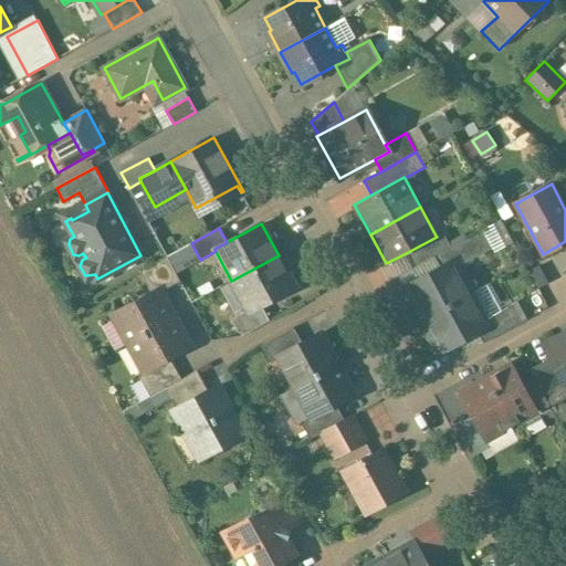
[(451,247),(433,257),(440,269),(456,260),(459,266),(493,248),(482,229),(451,247)]
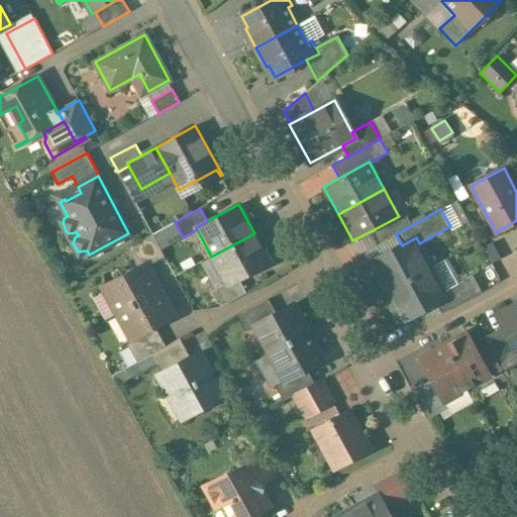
[(399,216),(369,232),(376,245),(396,234),(412,225),(404,211),(398,215),(399,216)]
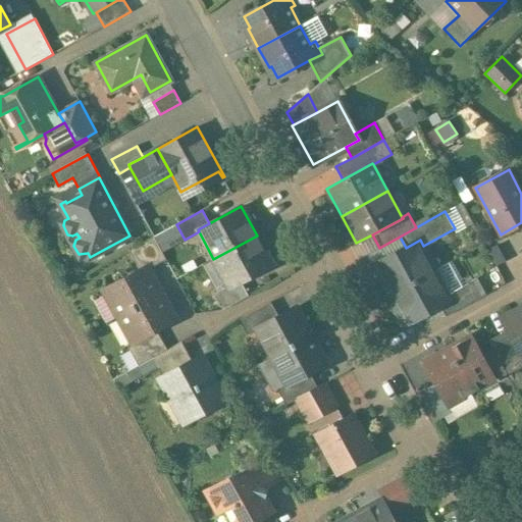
[(257,236),(213,259),(228,285),(229,288),(241,281),(272,264),(257,236)]
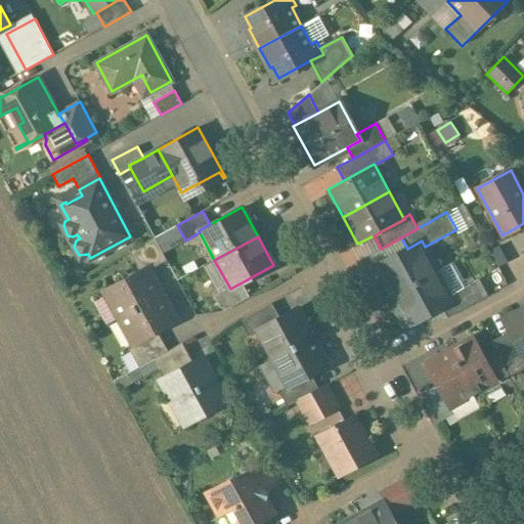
[(155,237),(130,251),(140,270),(146,266),(148,270),(167,260),(155,237)]
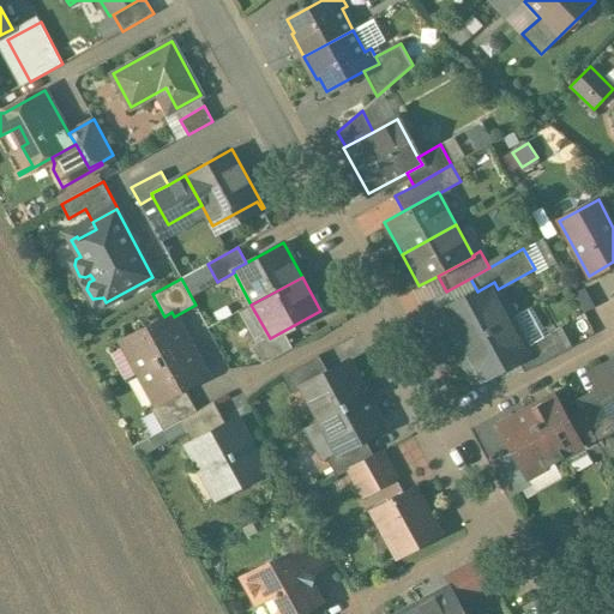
[(477,292),(438,312),(447,329),(445,333),(450,342),(456,343),(458,347),(513,317),(498,289),(494,282),(477,292)]
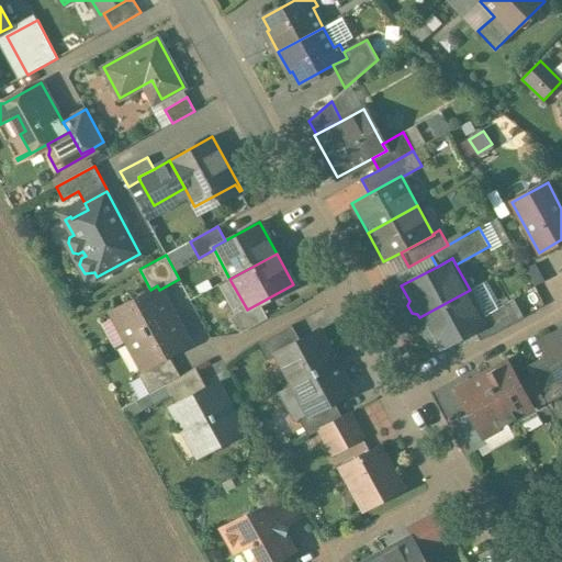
[(150,290),(112,311),(144,368),(144,369),(169,356),(190,345),(159,290),(157,285),(150,290)]
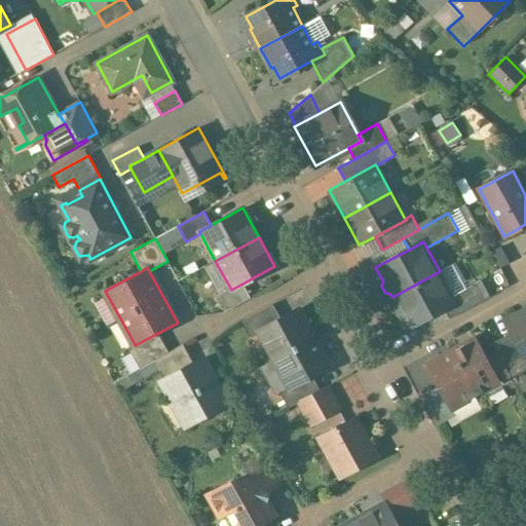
[(440,271),(392,297),(393,301),(392,305),(397,312),(401,313),(409,327),(443,308),(456,301),(452,295),(440,271)]
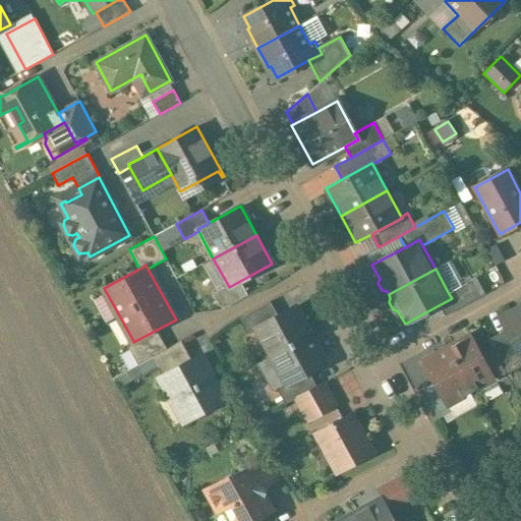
[(476,277),(448,292),(452,298),(439,305),(445,316),(485,294),(476,277)]
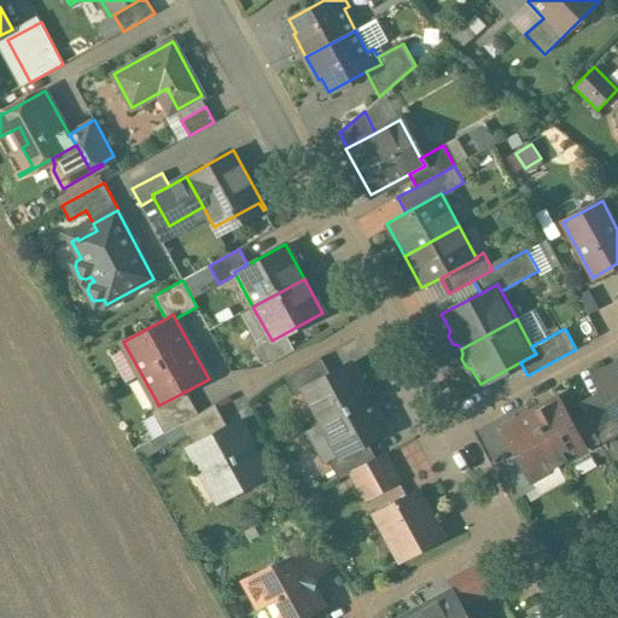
[(270,338),(254,348),(263,367),(295,350),(285,333),(272,340),(270,338)]
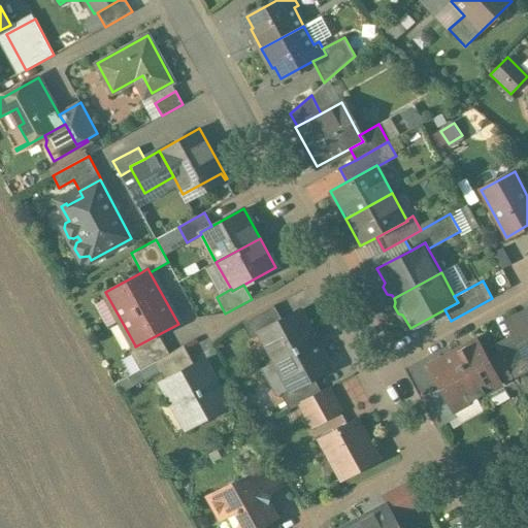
[(274,305),(241,323),(251,338),(260,333),(259,332),(282,320),(274,305)]
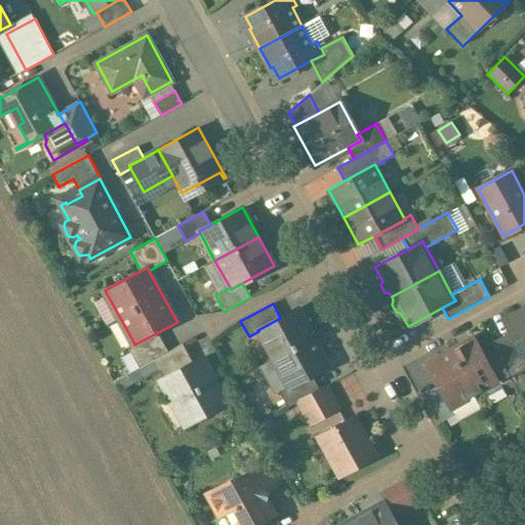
[(280,318),(257,330),(258,331),(274,358),(313,336),(297,309),(280,318)]
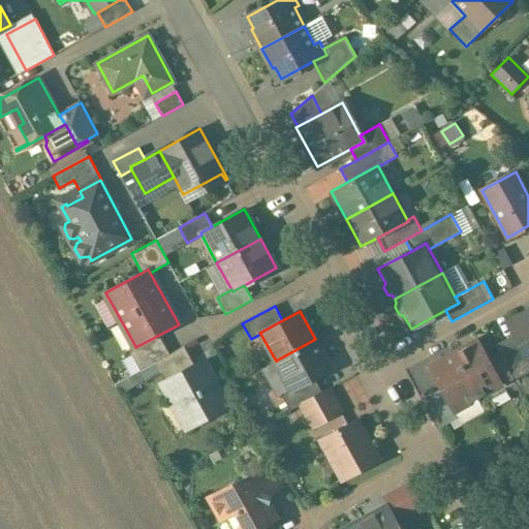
[(528,311),(508,323),(515,334),(528,361),(528,311)]
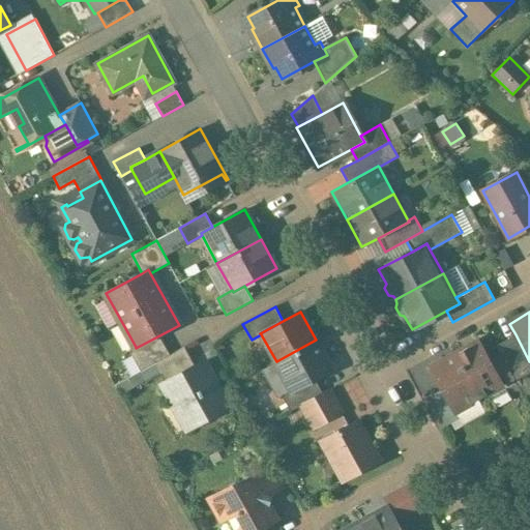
[(529,361),(516,334),(496,345),(502,356),(513,377),(516,381),(529,372),(529,361)]
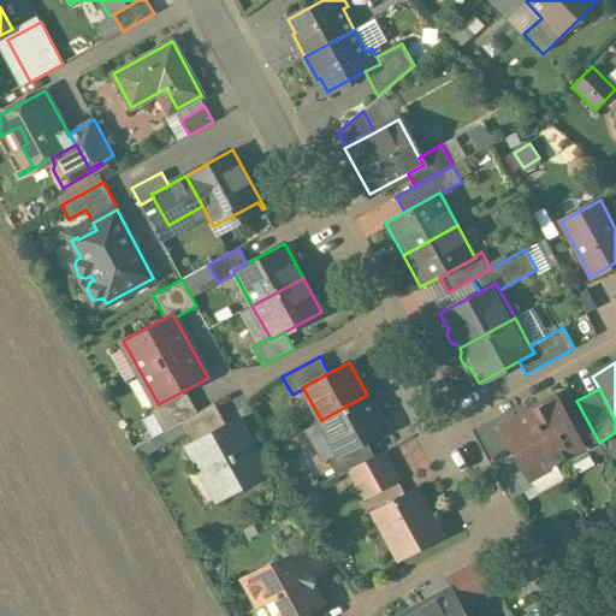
[(185,390),(158,404),(158,403),(150,407),(164,431),(182,421),(197,413),(185,390)]
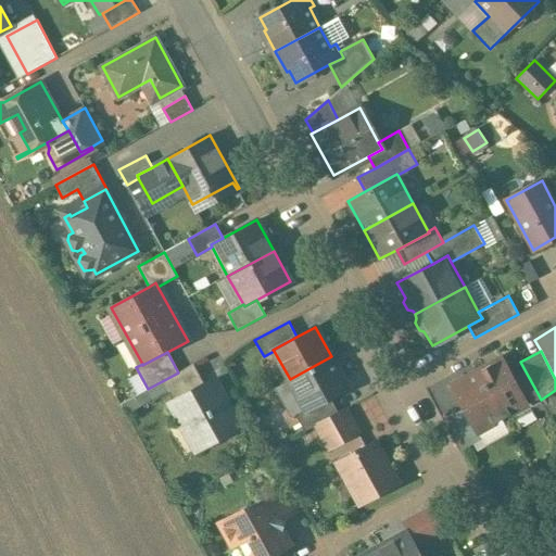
[(331,356),(290,379),(305,408),(306,409),(330,396),(348,387),(331,356)]
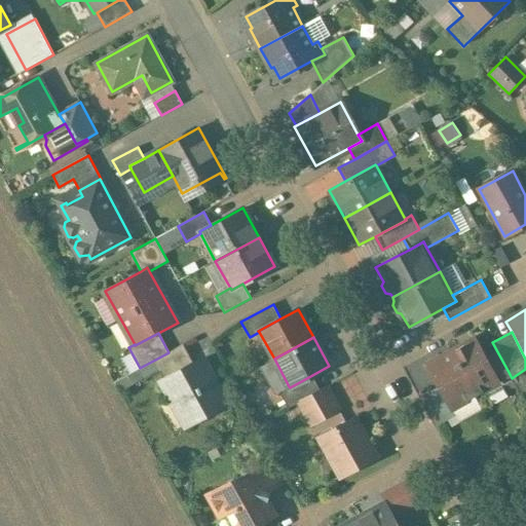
[(474,339),(465,343),(465,342),(450,351),(474,395),(485,388),(497,382),(497,381),(486,361),(474,339)]
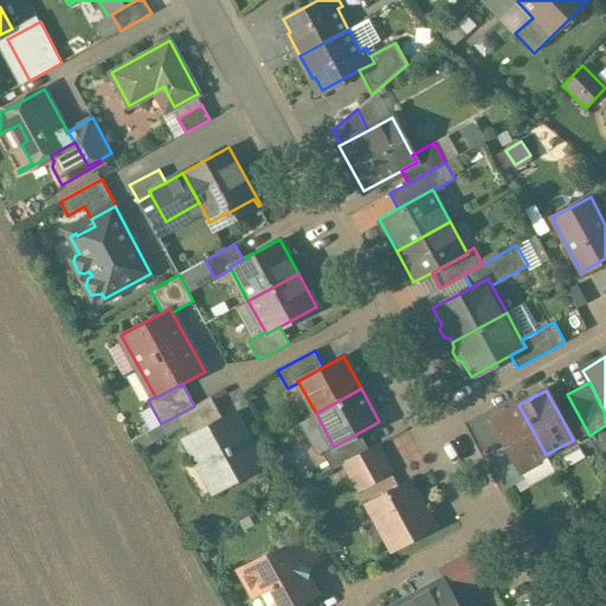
[(194,406),(179,414),(191,436),(224,418),(211,397),(194,406)]
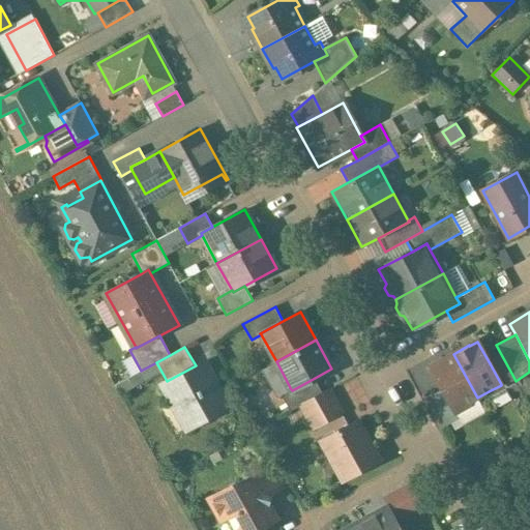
[(477,398),(453,354),(441,360),(442,361),(431,367),(440,386),(454,411),(477,398)]
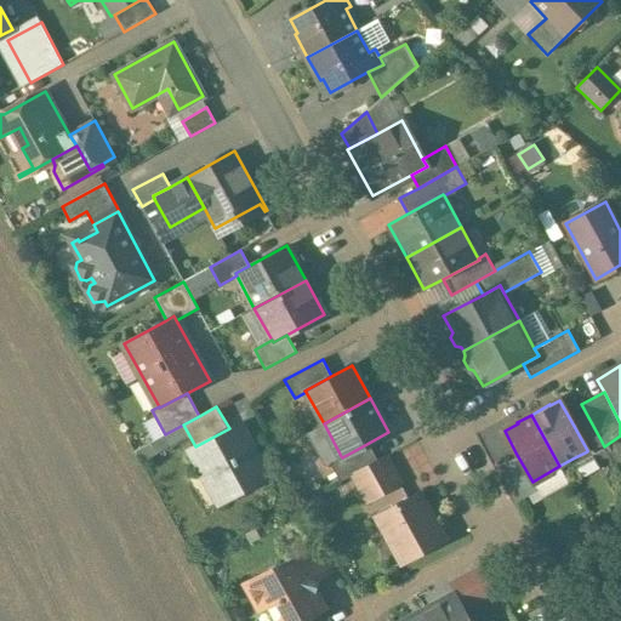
[(588,417),(574,426),(587,450),(590,449),(602,442),(588,417)]
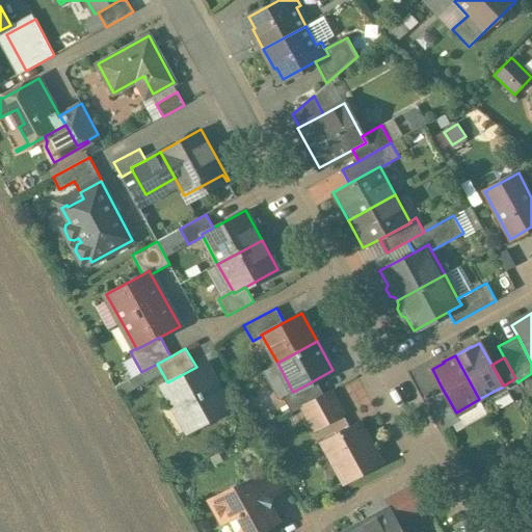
[(206,374),(201,365),(196,367),(167,382),(164,386),(174,403),(178,401),(192,428),(229,408),(215,383),(211,381),(206,373),(206,374)]
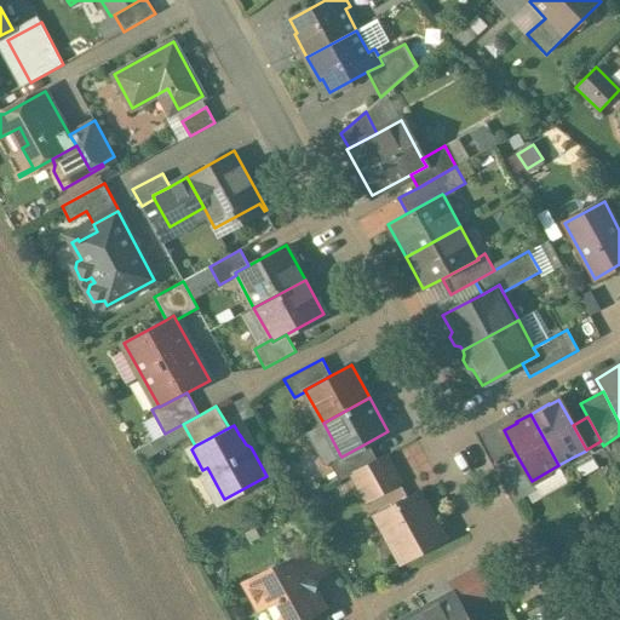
[(368,442),(342,457),(340,455),(329,461),(339,481),(352,474),(378,460),(368,442)]
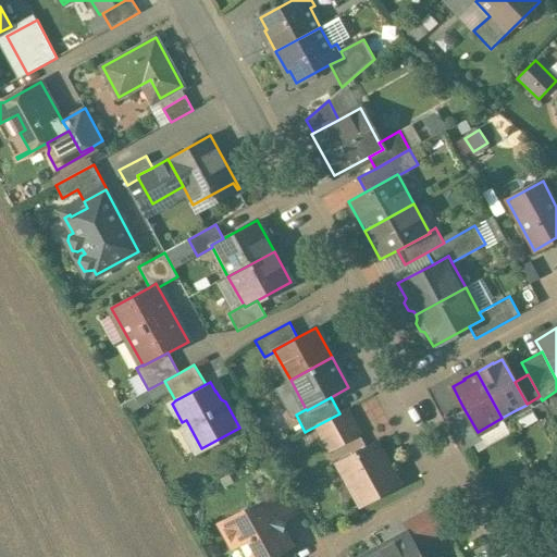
[(527,405),(514,411),(521,425),(536,417),(529,403),(527,404),(527,405)]
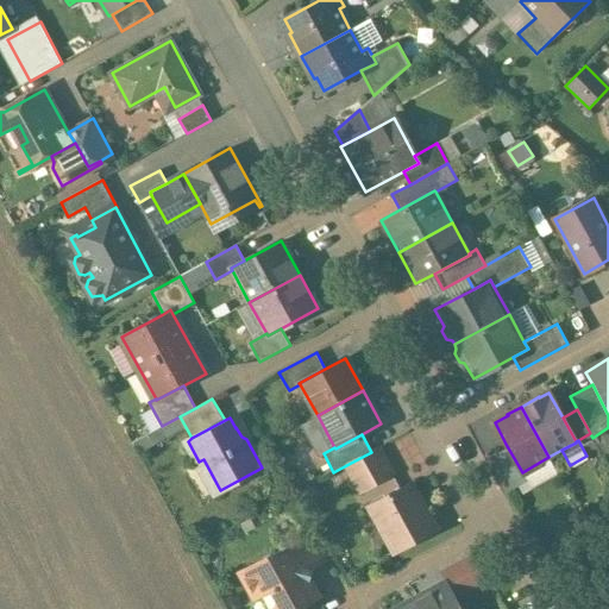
[(506,444),(483,457),(503,494),(527,481),(522,472),(506,444)]
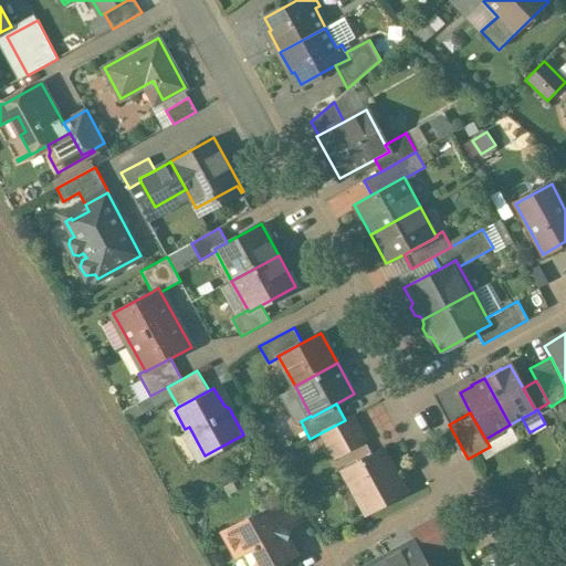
[(345,420),(322,432),(329,447),(337,442),(343,452),(365,441),(352,416),(345,420)]
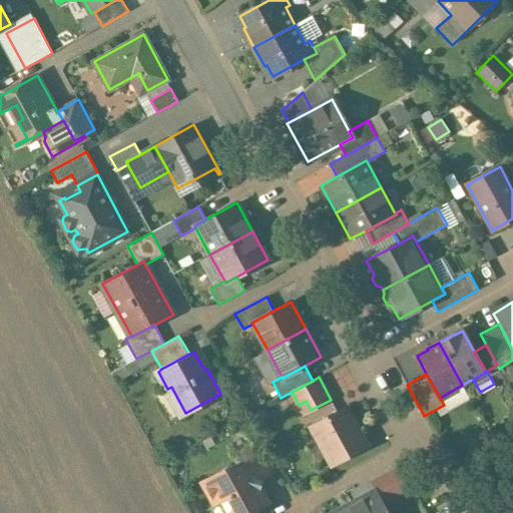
[(347,407),(311,427),(321,445),(327,447),(335,462),(331,464),(332,465),(368,446),(347,407)]
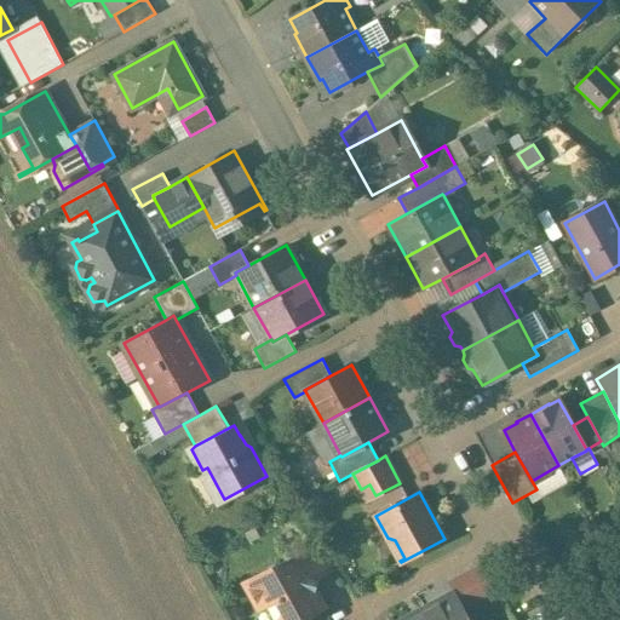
[(322,544),(279,568),(282,574),(299,564),(306,577),(319,580),(336,570),(322,544)]
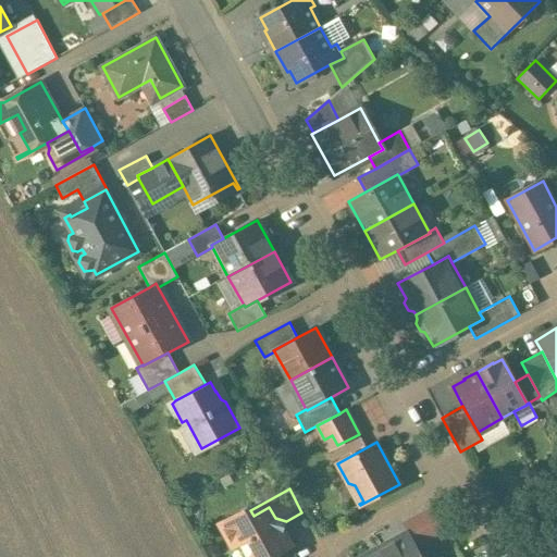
[(546,508),(542,505),(536,511),(540,515),(546,508)]
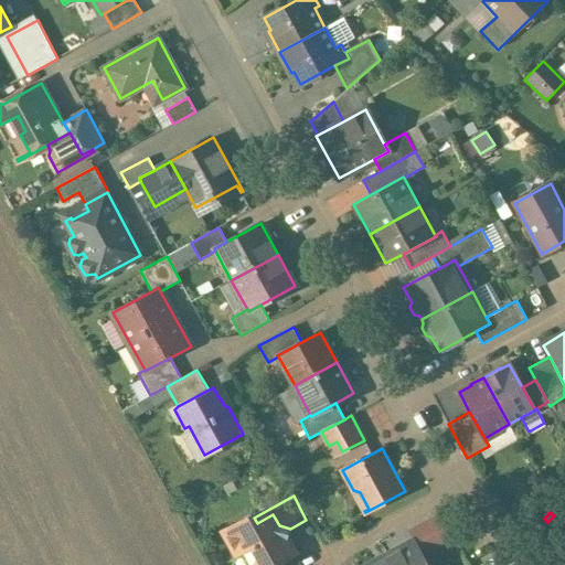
[(273,514),(257,523),(254,518),(253,515),(224,531),(236,553),(246,547),(255,564),(294,564),(289,556),(295,553),(287,540),(290,529),(279,525),(273,514)]
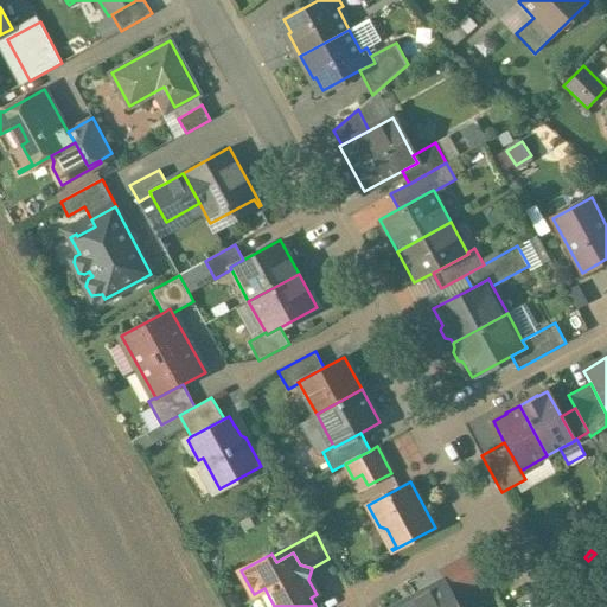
[(459,606),(445,581),(414,599),(419,606),(459,606)]
